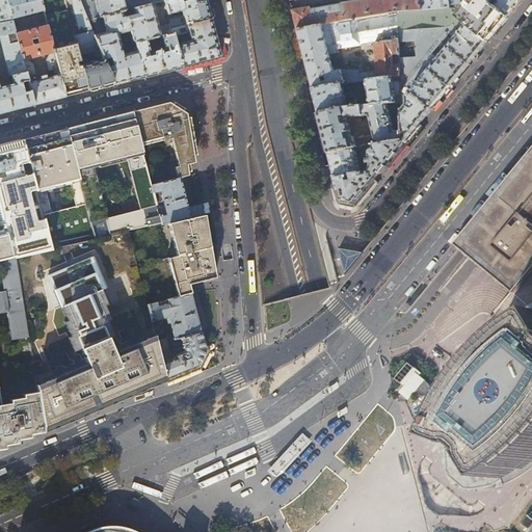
[(0,0),(0,38),(9,76),(11,75),(14,83),(0,86),(0,112),(16,109),(34,104),(23,59),(16,32),(11,17),(7,0),(0,0)]
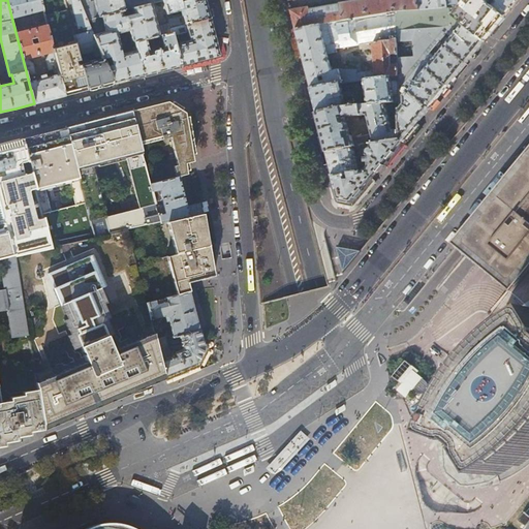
[(7,0),(11,17),(42,8),(40,0),(7,0)]
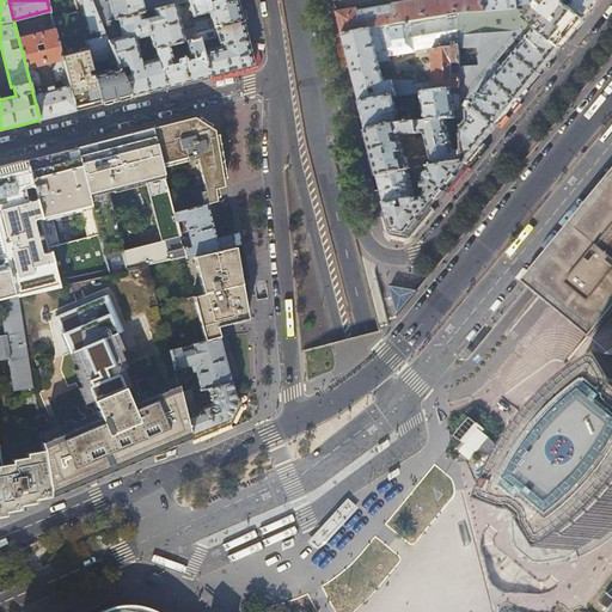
[(80,0),(90,32),(104,29),(101,23),(91,0),(80,0)]
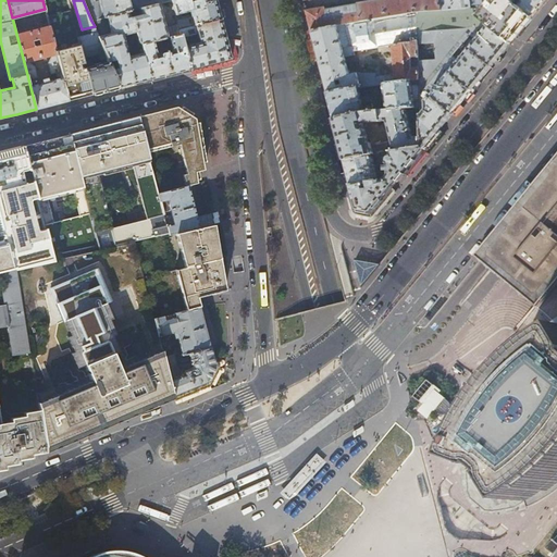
[(83,0),(91,21),(128,11),(131,10),(128,0),(83,0)]
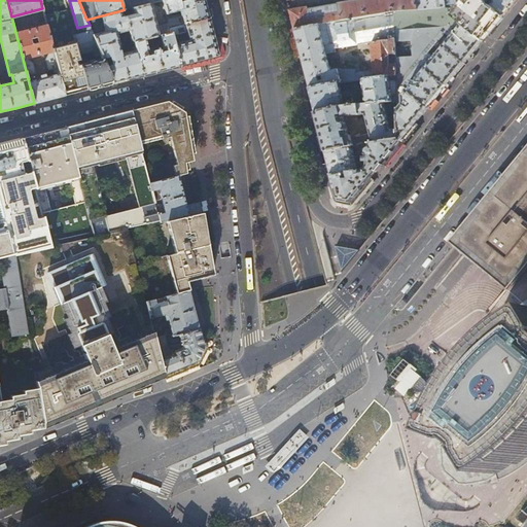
[(167,13),(163,0),(161,0),(133,7),(134,13),(123,15),(121,10),(86,20),(90,25),(91,30),(101,56),(102,57),(112,83),(131,78),(143,75),(136,49),(121,53),(115,33),(129,29),(132,41),(134,42),(134,41),(145,38),(151,36),(154,36),(161,34),(171,32),(170,27),(168,19),(167,13)]
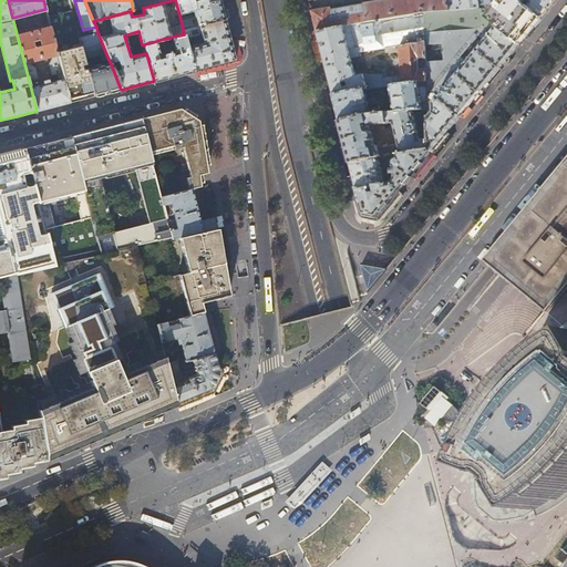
[(131,0),(133,10),(143,8),(173,0),(131,0)]
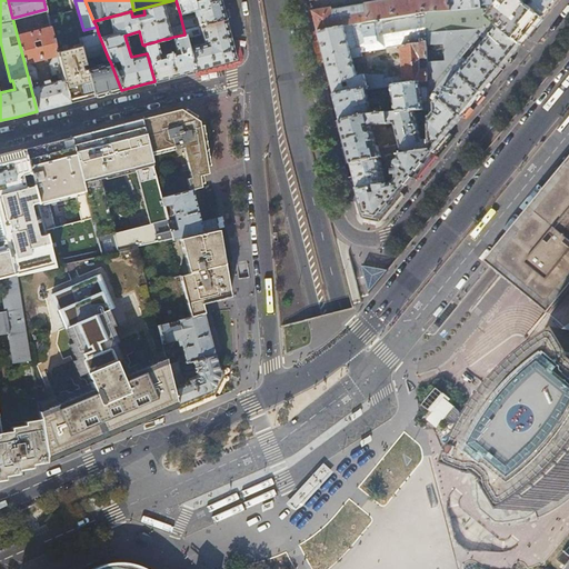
[(225,16),(220,0),(176,0),(180,15),(195,11),(196,17),(181,20),(183,29),(226,19),(225,16)]
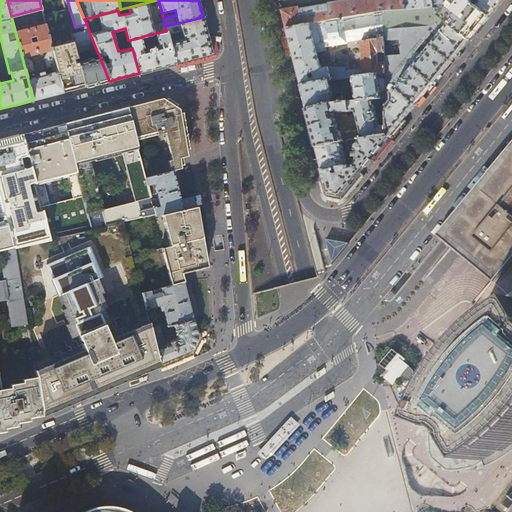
[(449,6),(449,0),(354,0),(298,9),(298,8),(281,10),(286,28),(384,11),(449,6)]
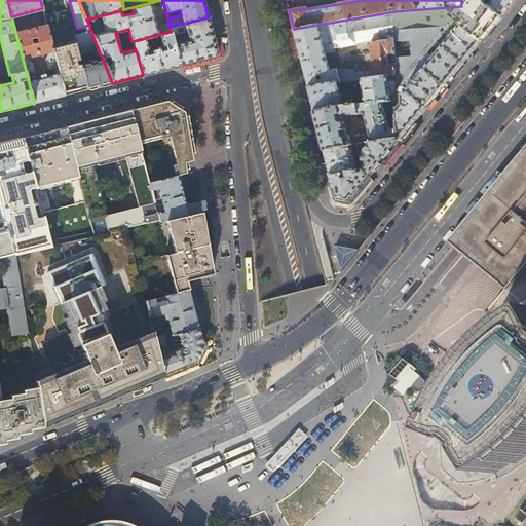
[(502,17),(481,0),(461,0),(461,6),(395,11),(395,31),(461,24),(483,41),(492,29),(502,17)]
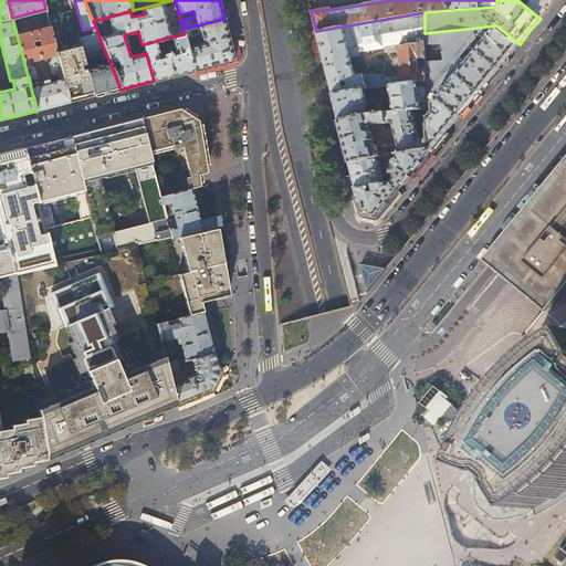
[(517,0),(541,19),(555,0),(517,0)]
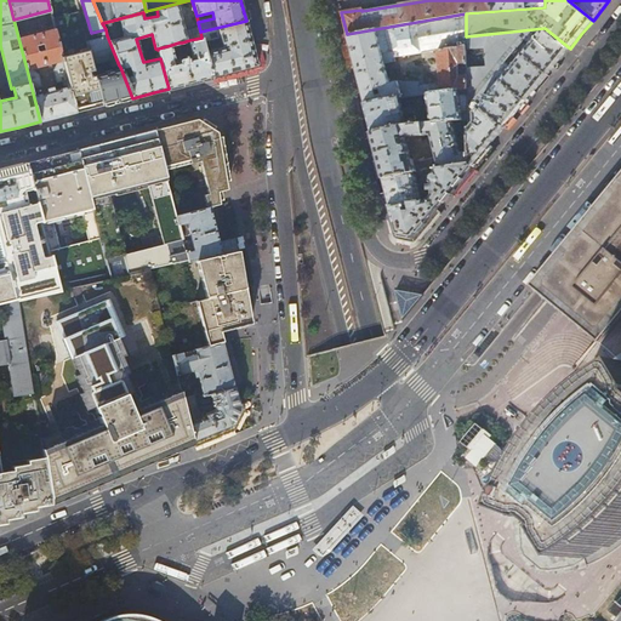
[(52,16),(55,28),(63,58),(77,113),(78,112),(84,110),(90,109),(103,106),(95,75),(92,64),(86,40),(78,10),(52,16)]
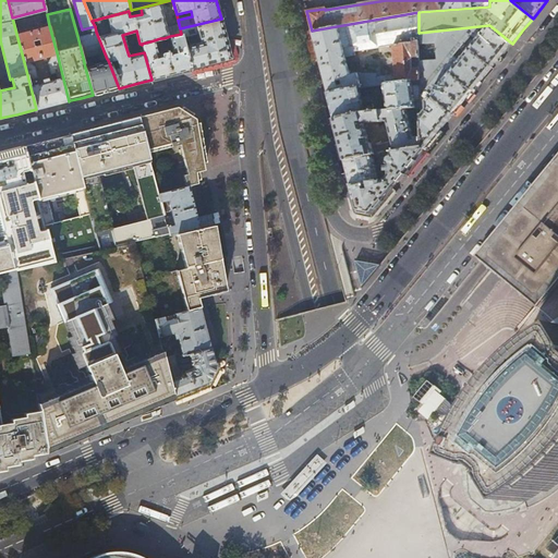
[(385,84),(421,80),(419,33),(419,12),(312,31),(320,63),(328,93),(358,88),(385,84)]
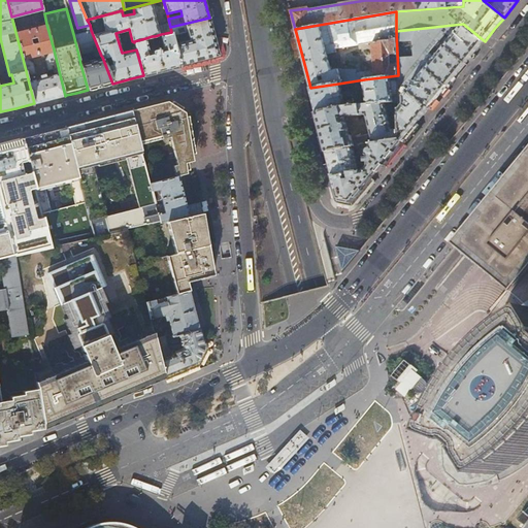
[(219,54),(216,38),(209,18),(170,27),(171,32),(180,66),(220,56),(219,54)]
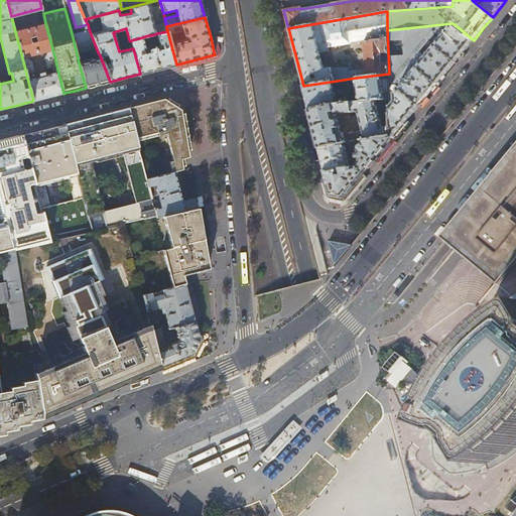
[(45,23),(15,31),(22,57),(26,56),(48,49),(52,48),(45,23)]
